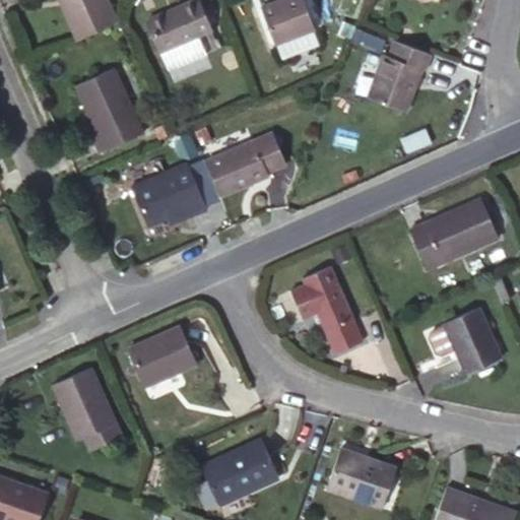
[(61,0),(79,40),(119,21),(109,0),(61,0)]
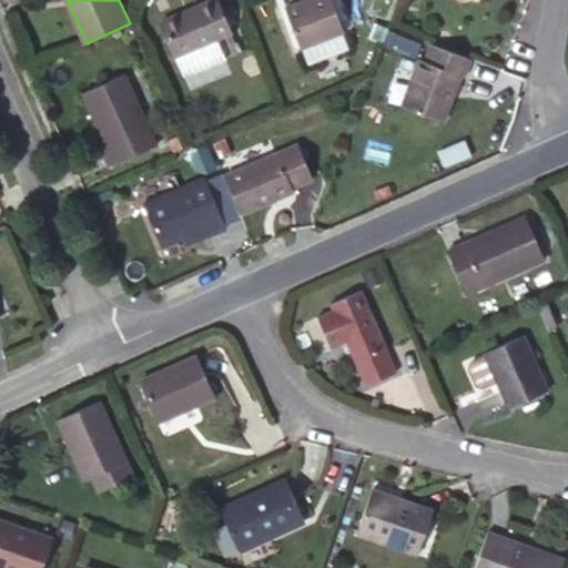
[(220,0),(212,0),(164,21),(180,54),(234,30),(220,0)]
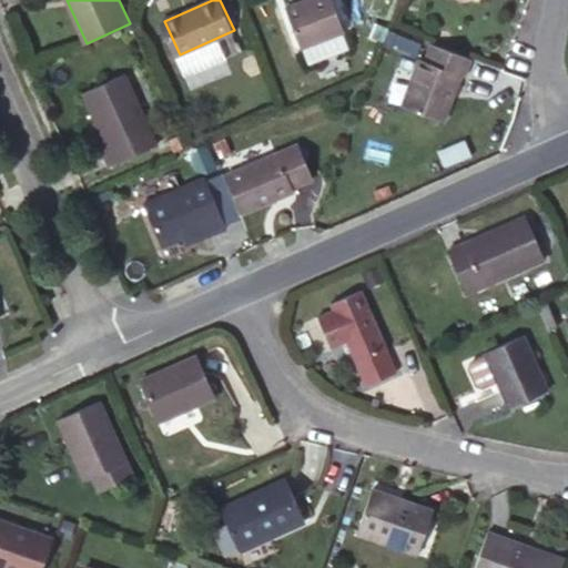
[(331,0),(301,0),(285,7),(301,49),(343,32),(331,0)]
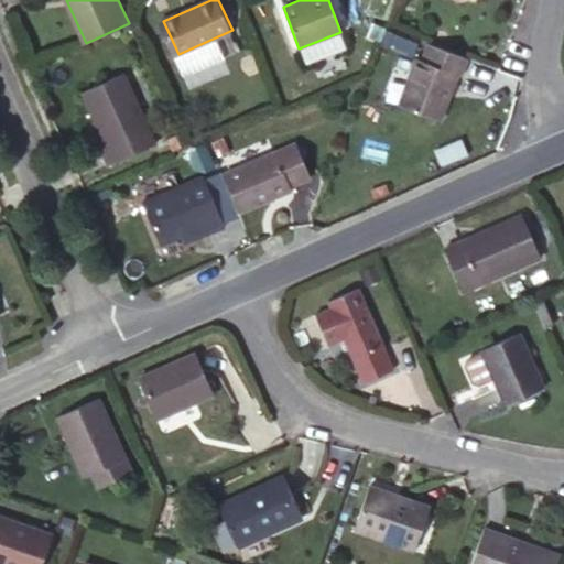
[(410,56),(416,41),(387,29),(380,44),(410,56)]
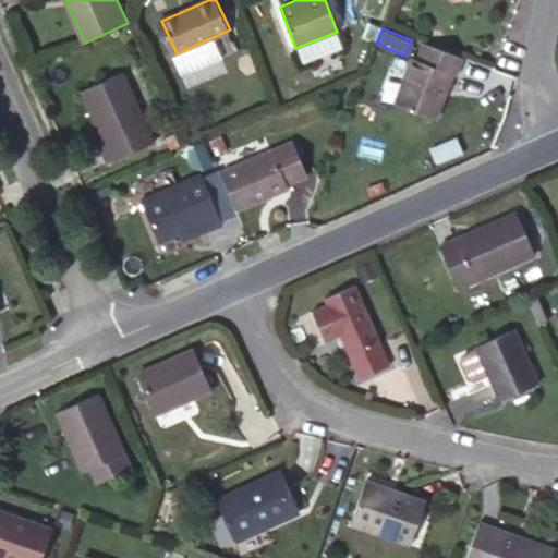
[(459,75),(465,58),(425,43),(419,60),(413,58),(396,105),(435,119),(451,73),(459,75)]
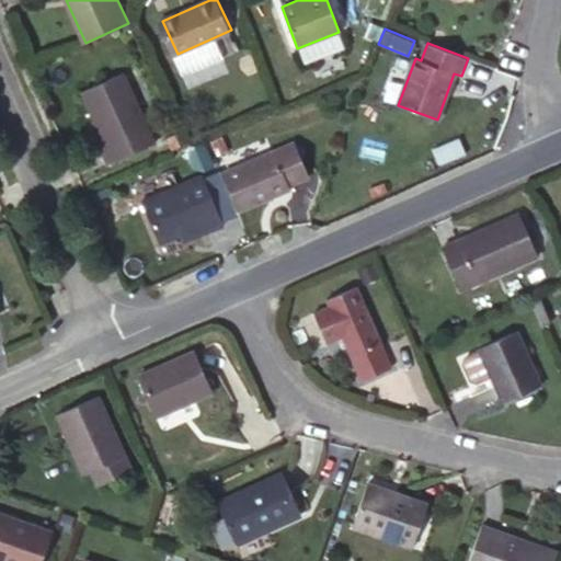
[(125,72),(84,90),(109,144),(102,147),(110,163),(157,142),(125,72)]
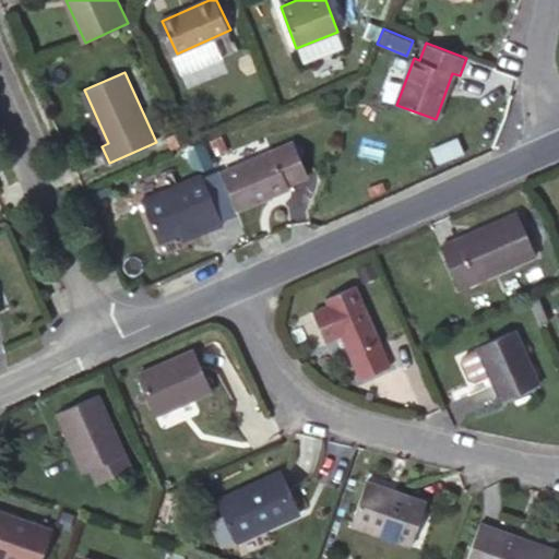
[(294,142),(274,150),(288,183),(308,175),(294,142)]
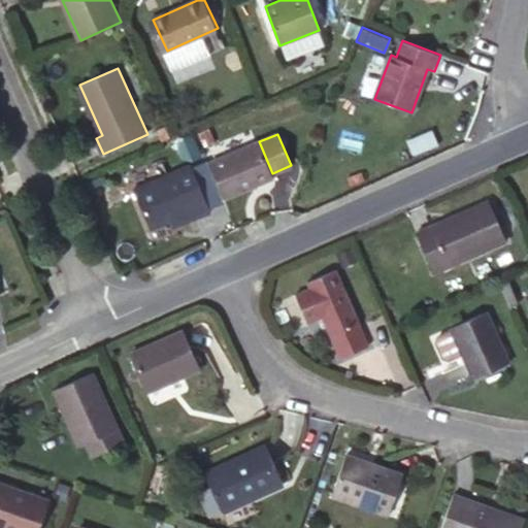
[(210,163),(225,197),(273,176),(272,173),(259,141),(210,163)]
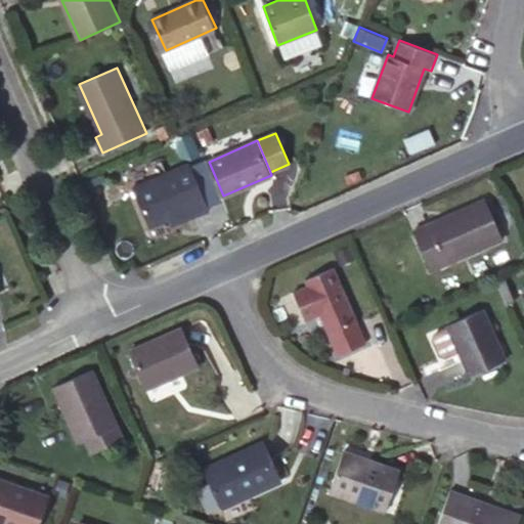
[(150,227),(169,219),(178,216),(181,222),(209,210),(191,166),(134,189),(150,227)]
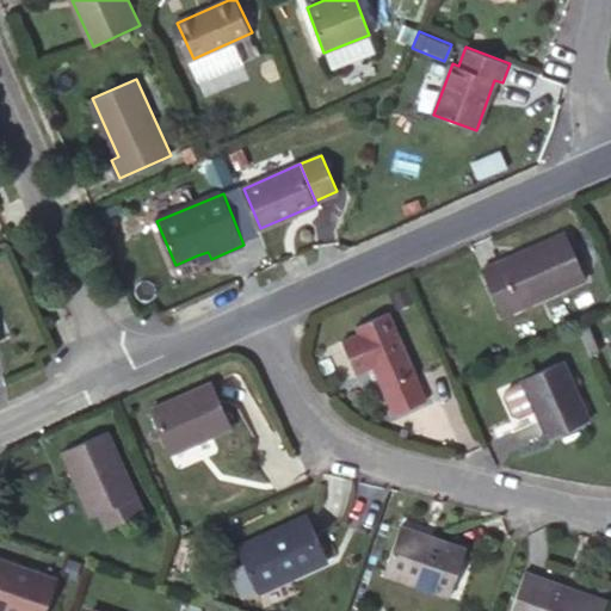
[(568,233),(481,270),(503,314),(587,278),(568,233)]
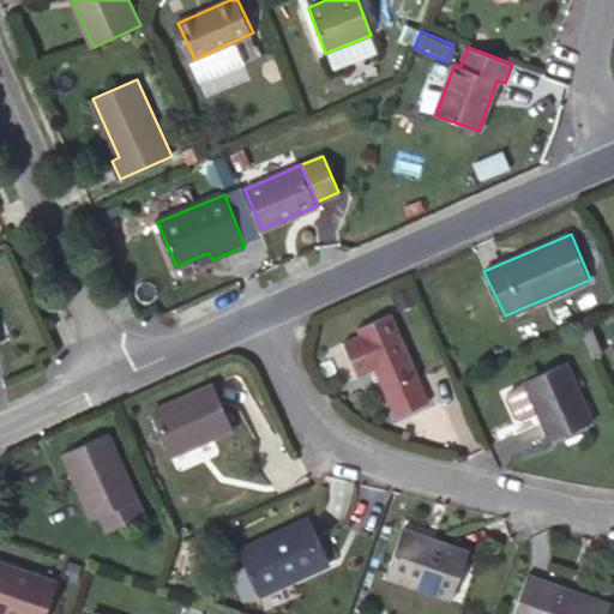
[(209,253),(198,257),(202,265),(212,260),(209,253)]
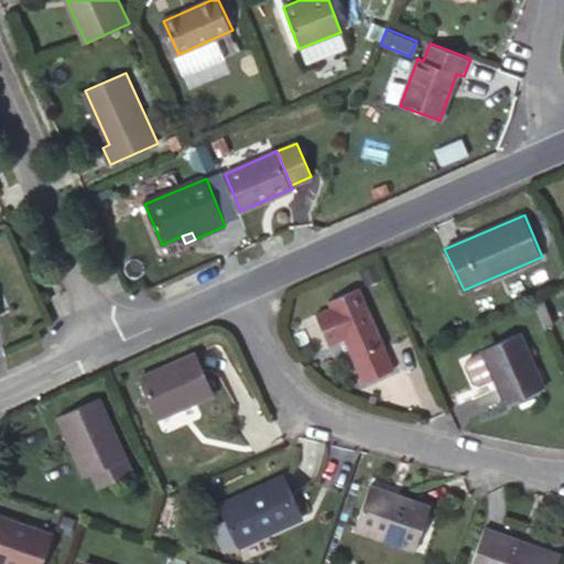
[(397,368),(359,288),(328,302),(332,306),(315,313),(331,344),(345,338),(365,382),(397,368)]
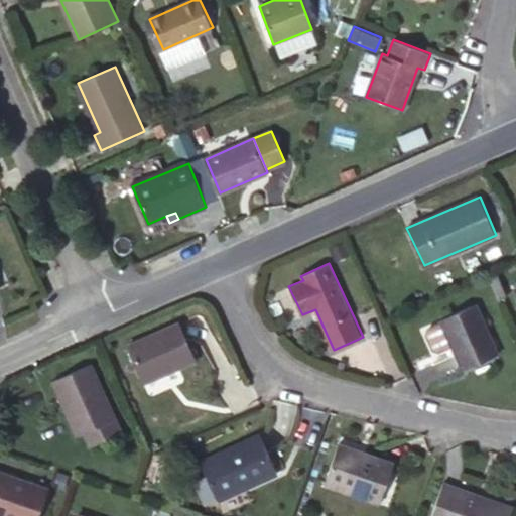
[(478,303),(440,319),(441,323),(452,346),(463,370),(499,353),(478,303)]
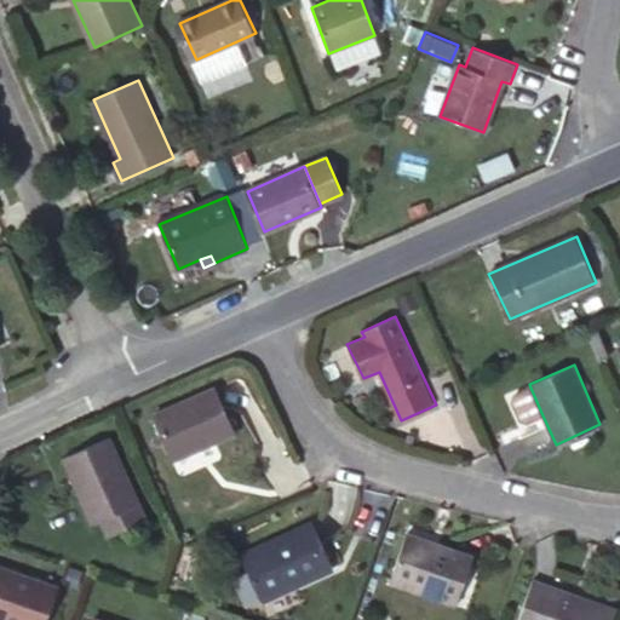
[(213,388),(154,414),(174,460),(234,432),(213,388)]
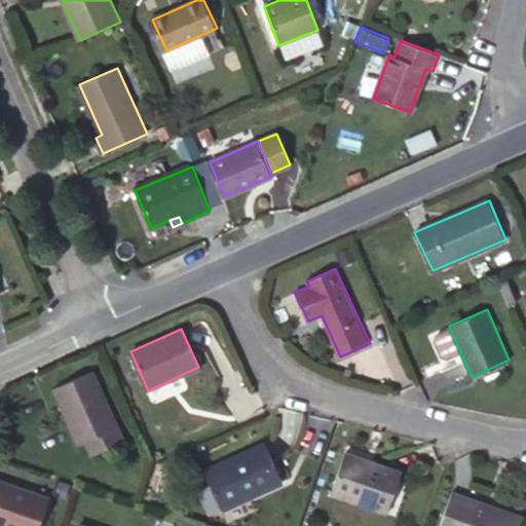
[(460,352),(450,329),(438,334),(435,340),(442,355),(448,358),(460,352)]
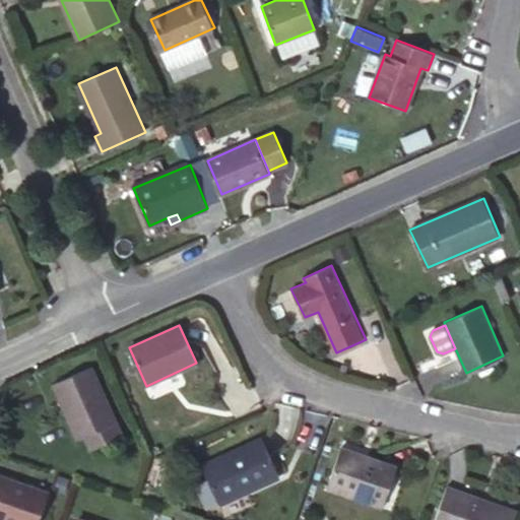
[(93,366),(52,384),(77,440),(85,437),(91,449),(124,435),(93,366)]
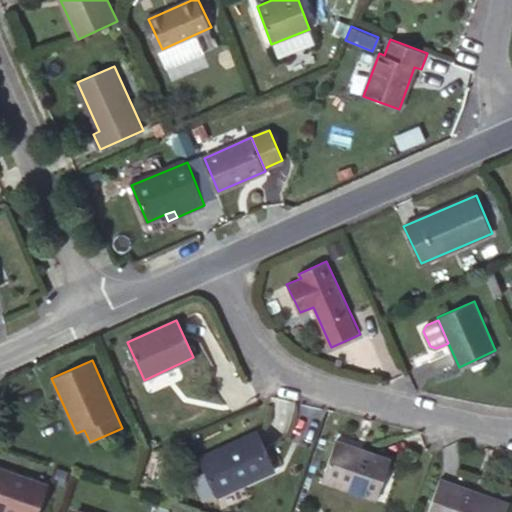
[(199,457),(216,492),(244,478),(246,483),(276,468),(257,430),(199,457)]
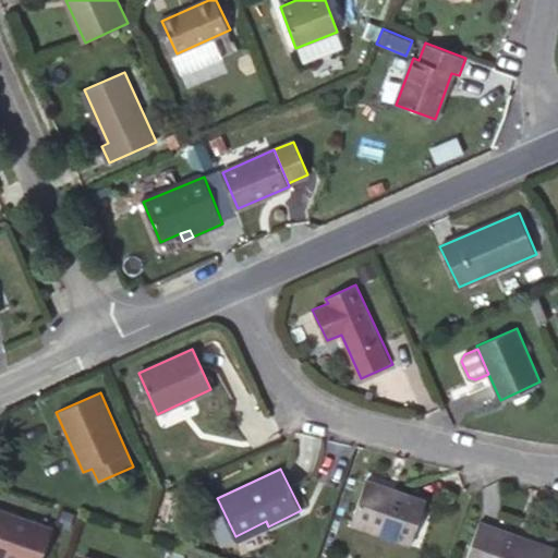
[(425,500),(366,480),(351,523),(411,545),(425,500)]
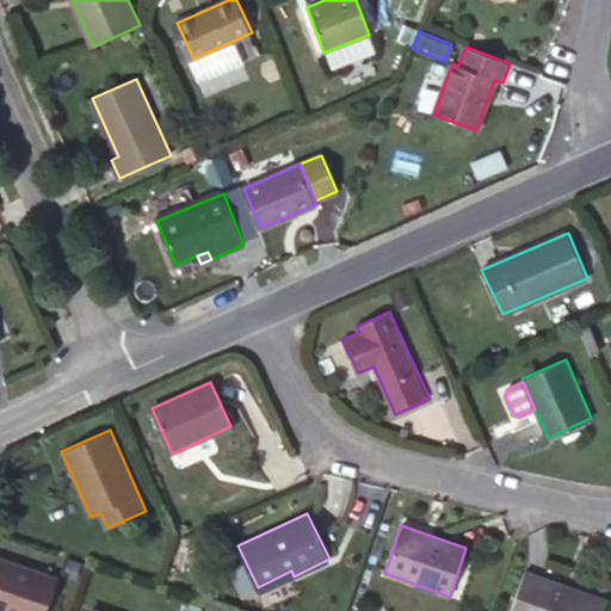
[(44,610),(57,574),(0,553),(0,604),(4,606),(1,610),(44,610)]
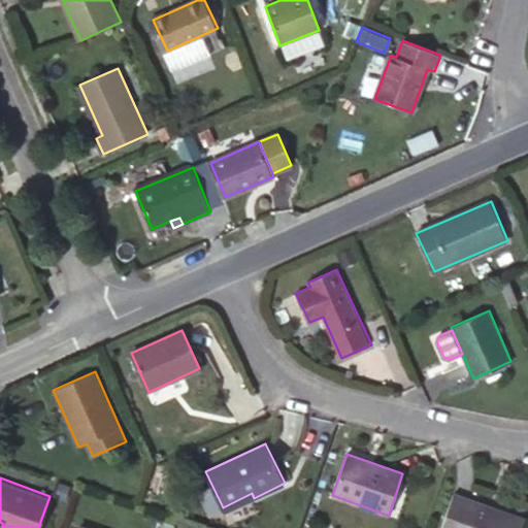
[(252,493),(223,507),(225,512),(254,498),(252,493)]
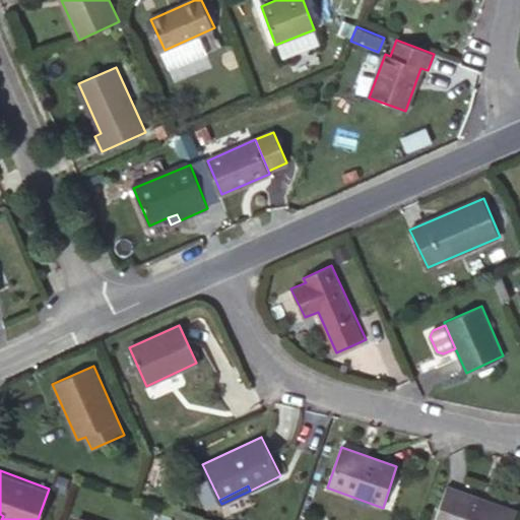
[(514,519),(517,512),(446,486),(434,519),(514,519)]
